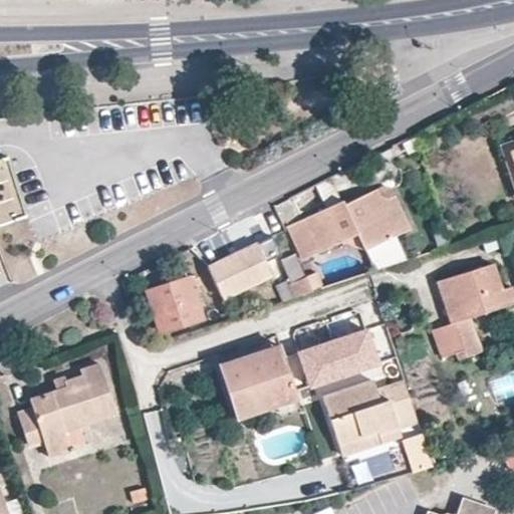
[(0,221),(24,214),(5,155),(0,157),(0,221)]
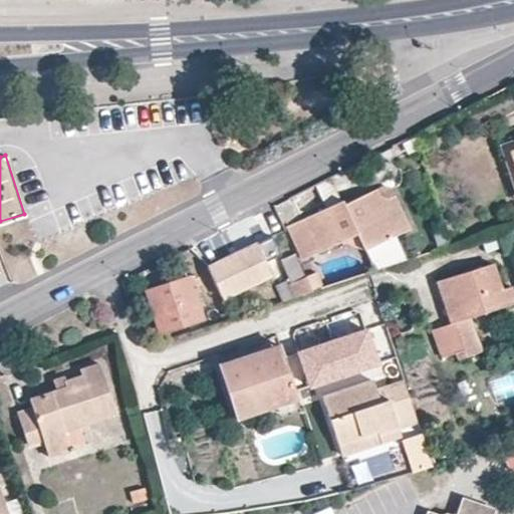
[(386,183),(375,188),(378,195),(387,197),(392,195),(386,183)]
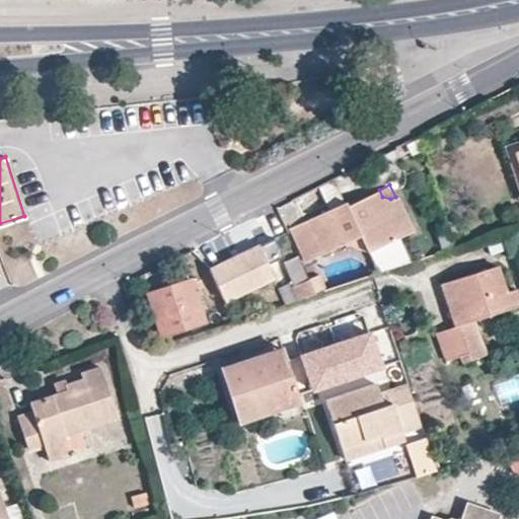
[(382,197),(379,190),(346,205),(344,202),(289,228),(303,261),(358,235),(366,250),(413,229),(395,197),(390,199),(382,197)]
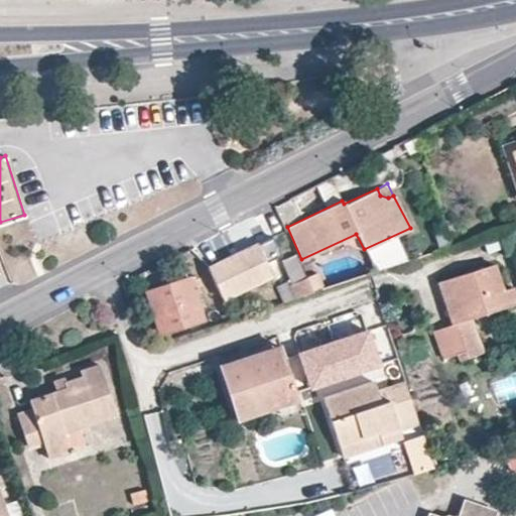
[(256,244),(207,267),(223,298),(271,274),(264,262),(256,244)]
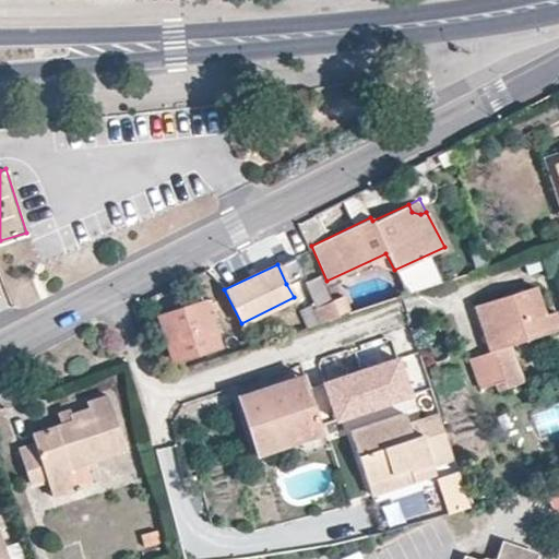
[(337,313),(331,300),(320,275),(304,282),(314,307),(310,309),(317,323),(339,317),(337,313)]
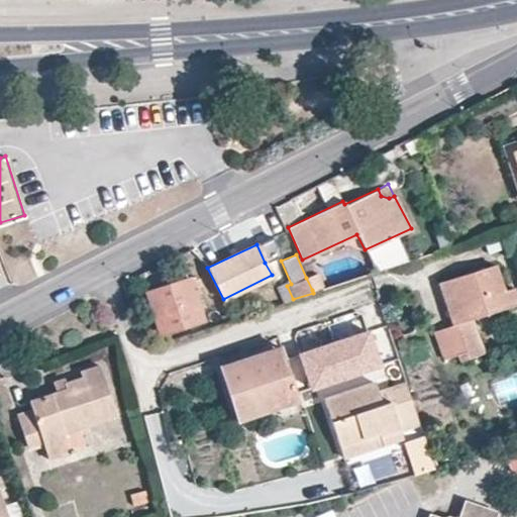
[(451,324),(432,330),(441,357),(456,353),(458,360),(484,352),(474,318),(516,303),(516,294),(514,287),(504,290),(495,265),(438,284),(451,324)]
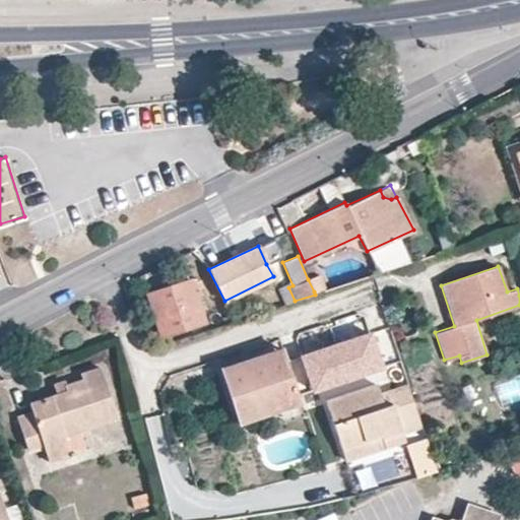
[(318,275),(308,279),(314,291),(324,287),(318,275)]
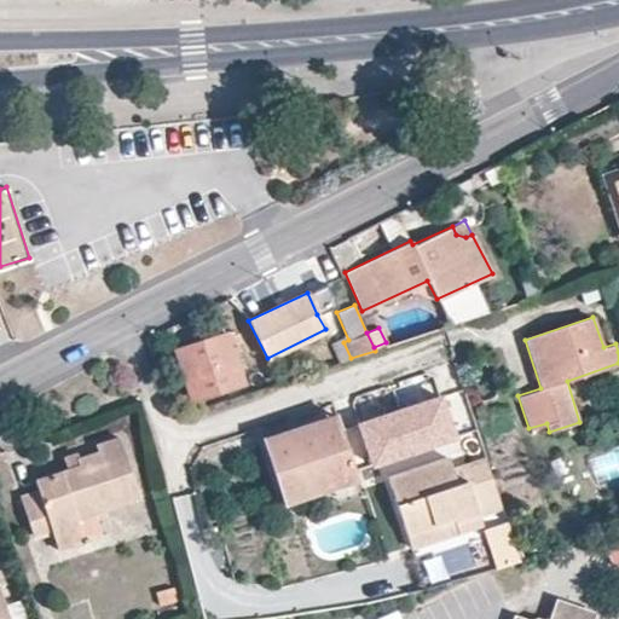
[(244,382),(232,345),(229,335),(227,331),(173,348),(189,400),(244,382)]
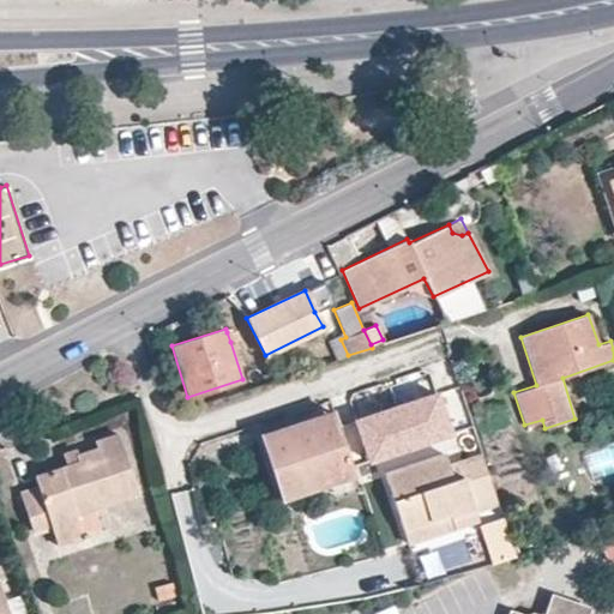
[(236,330),(227,332),(230,342),(239,338),(236,330)]
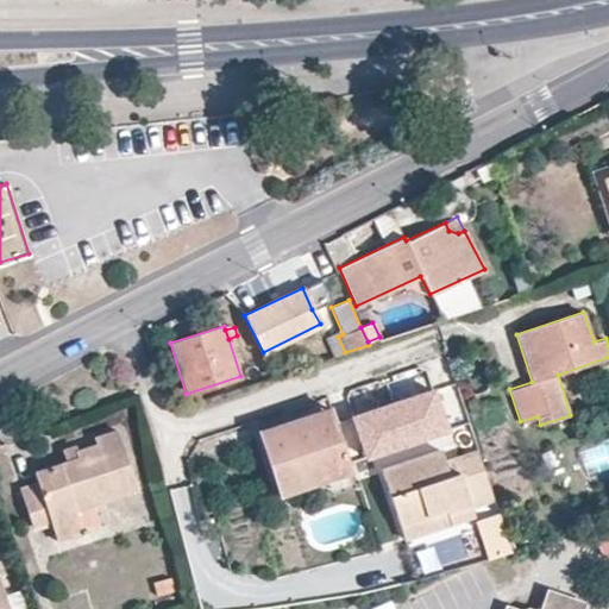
[(345,352),(338,337),(337,332),(324,337),(332,357),(345,352)]
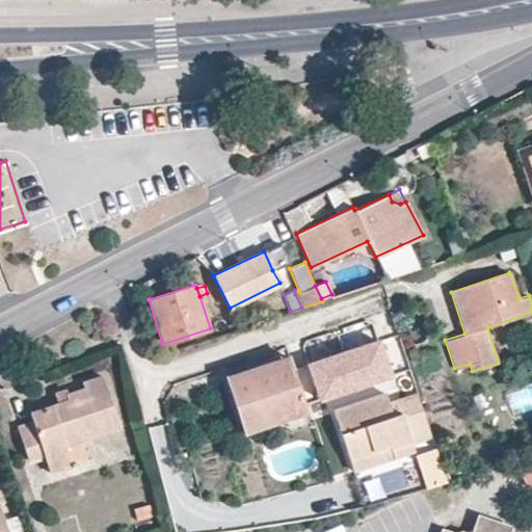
[(317,346),(307,350),(313,371),(324,367),(317,346)]
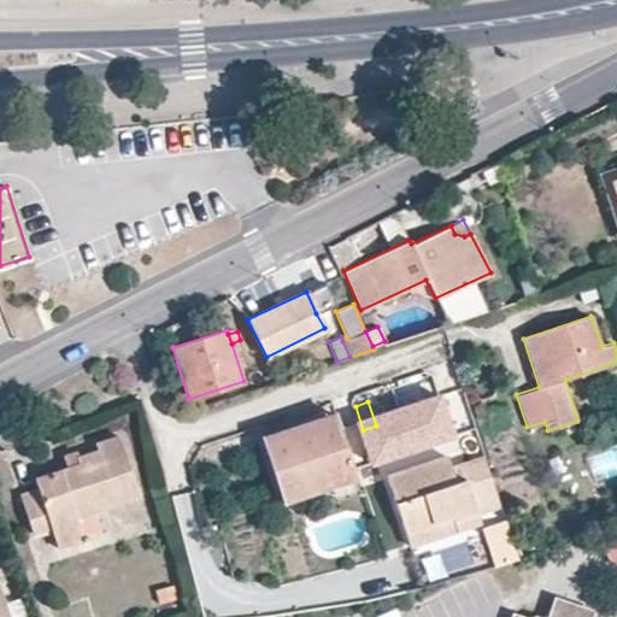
[(338,418),(334,411),(288,427),(291,434),(338,418)]
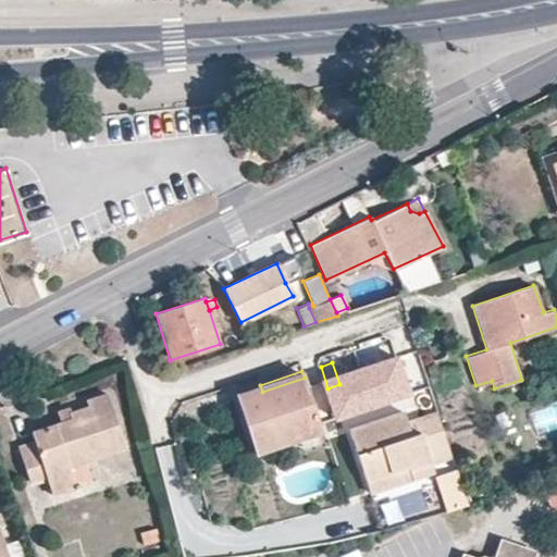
[(262,392),(260,385),(234,394),(255,453),(320,431),(305,378),(262,392)]
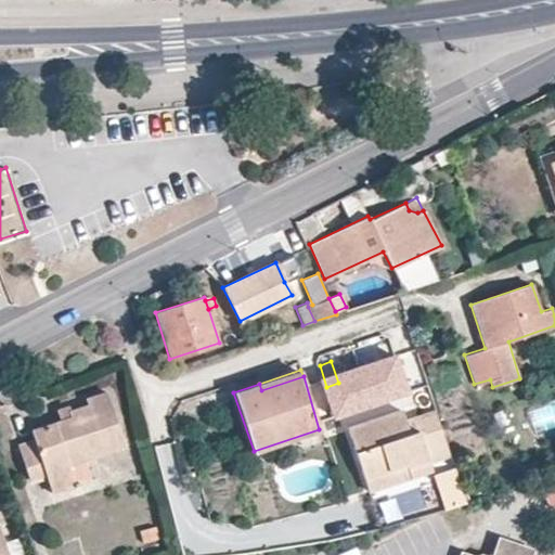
[(72,414),(59,421),(30,429),(35,438),(17,443),(28,478),(44,472),(48,482),(73,475),(69,463),(125,446),(106,390),(86,397),(88,402),(69,410),(72,414)]
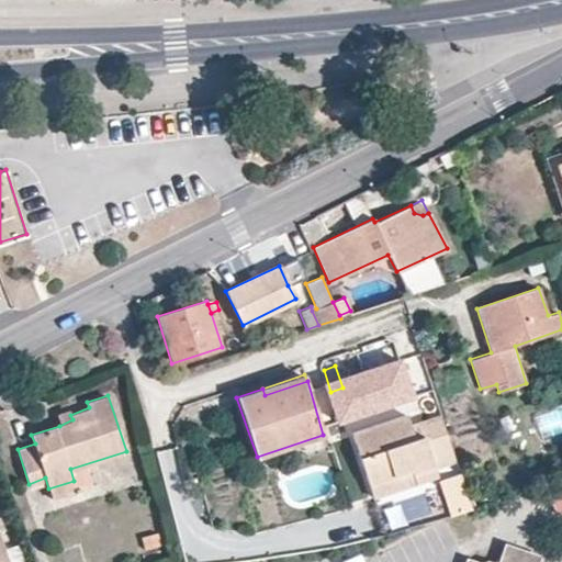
[(55,413),(59,426),(72,419),(70,415),(67,408),(55,413)]
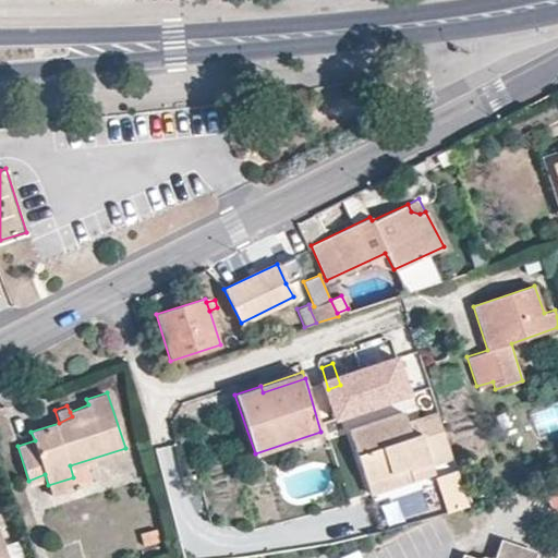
[(402,410),(349,429),(370,494),(432,472),(429,465),(451,458),(436,410),(407,420),(402,410)]
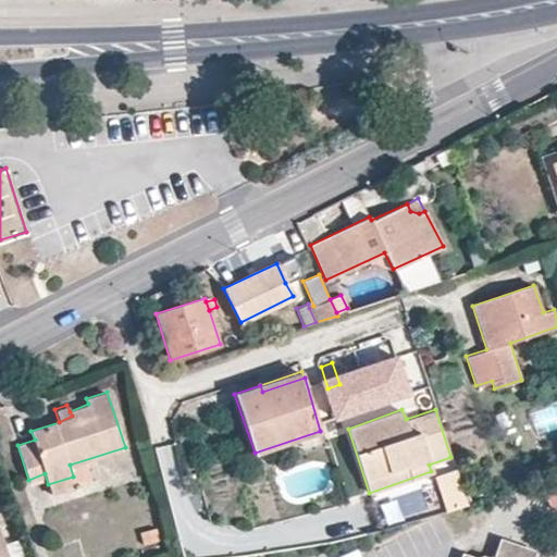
[(76,486),(73,477),(48,484),(51,495),(76,486)]
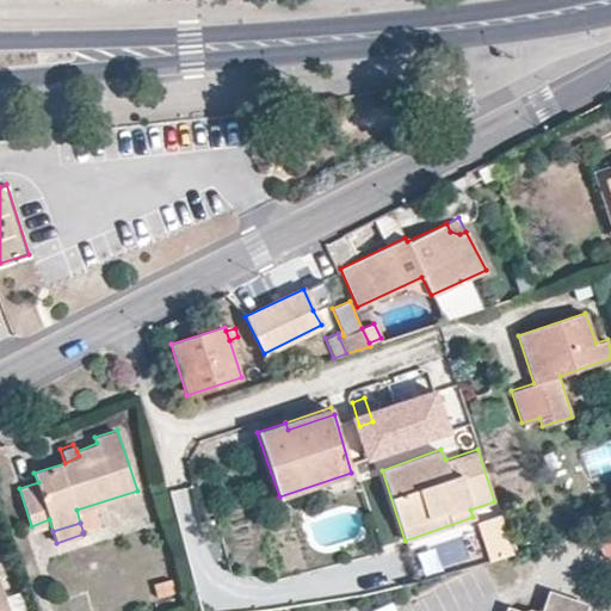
[(557,593),(548,590),(544,600),(557,593)]
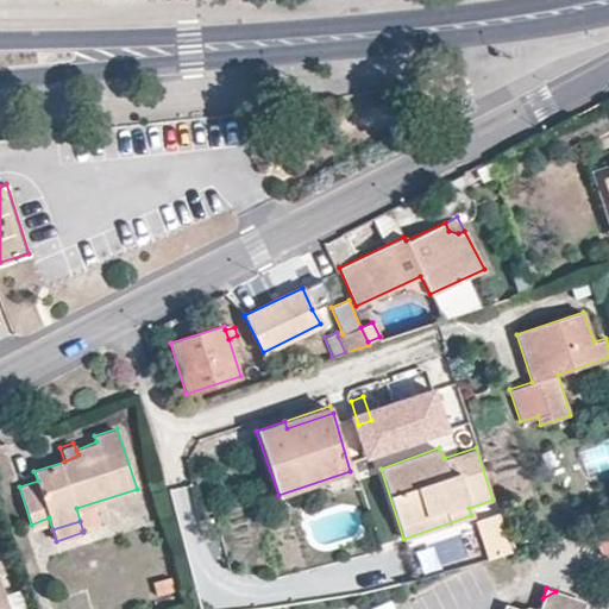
[(581,608),(575,598),(556,591),(542,598),(538,608),(533,608),(528,608),(522,608),(520,608),(504,604),(502,608),(581,608)]
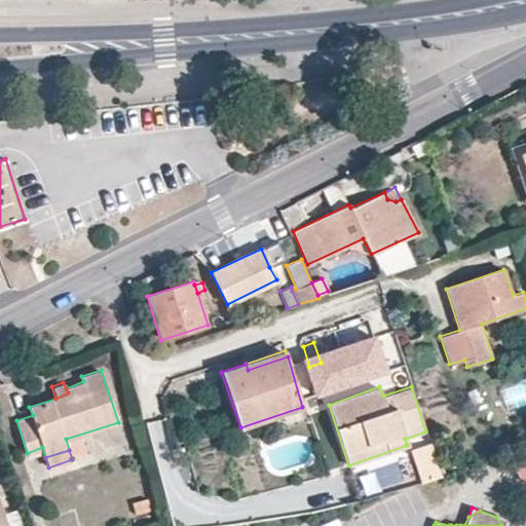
[(502,525),(505,520),(496,517),(501,525),(502,525)]
